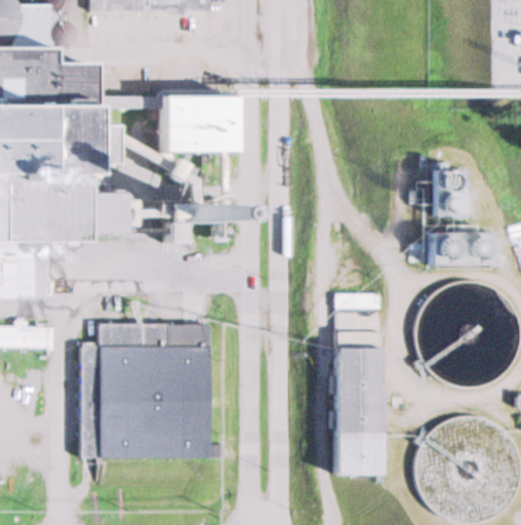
[(205,0),(205,10),(85,11),(85,0),(205,0)]
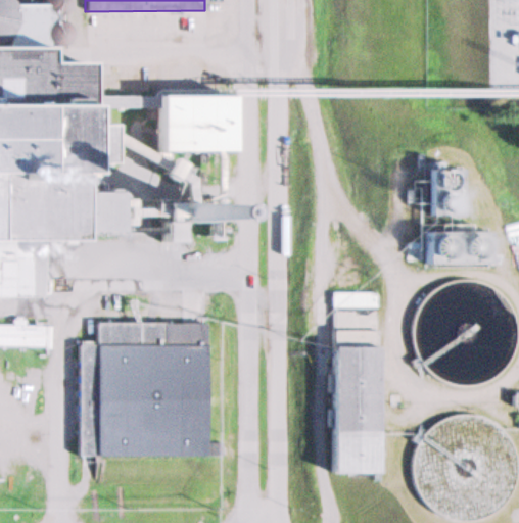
[(0,43),(6,43),(6,58),(89,58),(90,94),(90,106),(89,119),(119,119),(118,165),(91,165),(91,174),(48,174),(48,189),(101,189),(101,228),(68,228),(68,241),(40,241),(40,295),(0,295),(0,43)]
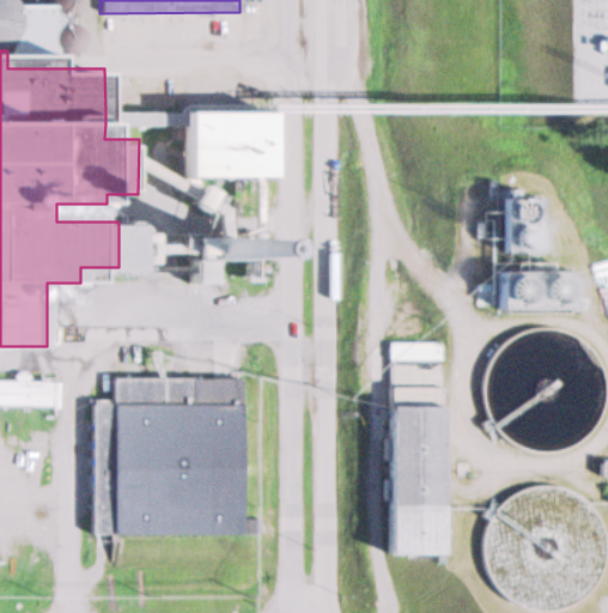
[(163,110),(105,110),(105,125),(163,125),(163,110)]
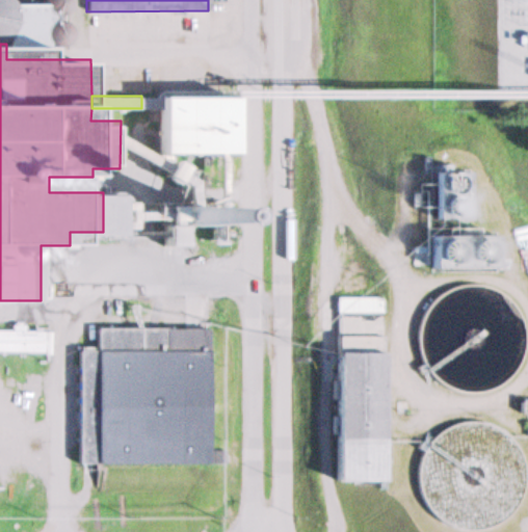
[(240,156),(241,97),(141,96),(141,108),(141,156),(240,156)]
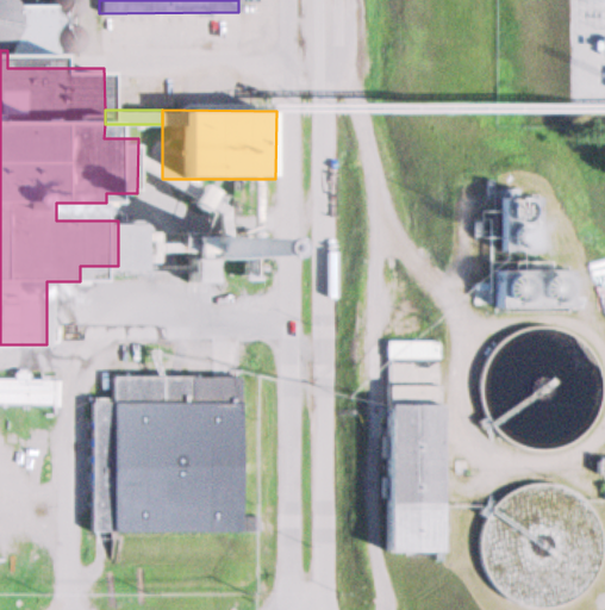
[(524,250),(524,200),(493,200),(494,231),(516,230),(516,243),(498,243),(498,251),(524,250)]
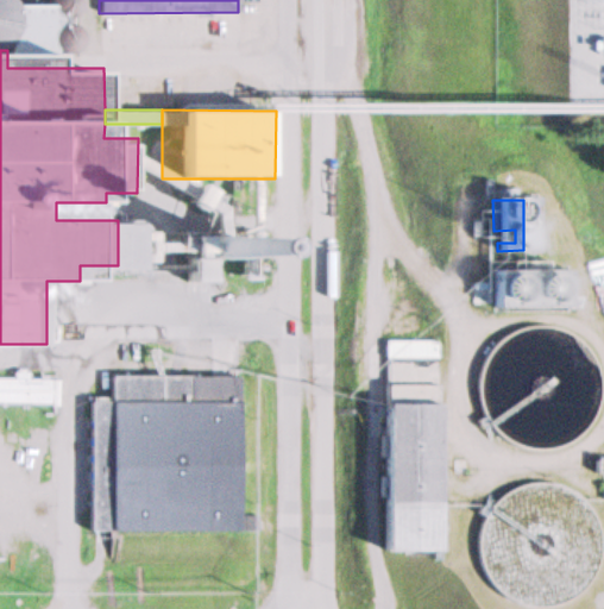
[(498,270),(498,272),(474,272),(474,309),(553,311),(553,297),(570,297),(570,270),(498,270)]
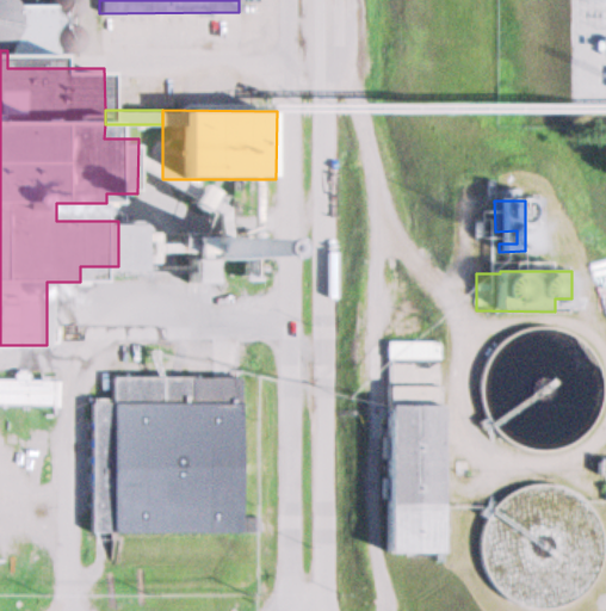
[(477,438),(566,458),(591,344),(504,325),(477,438)]
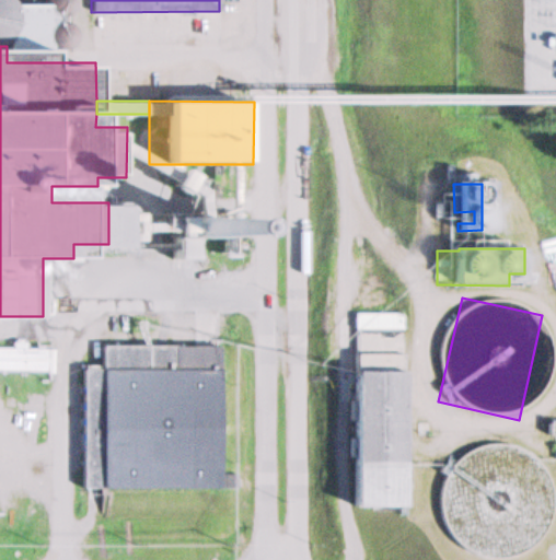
[(356,308),(408,307),(409,505),(357,505),(356,308)]
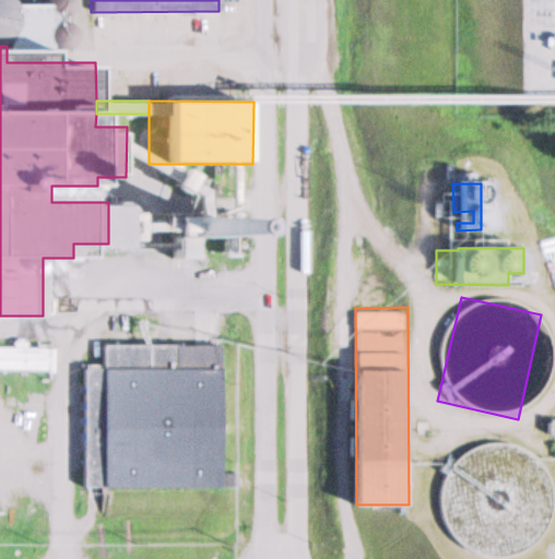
[(85,361),(109,361),(109,340),(224,340),(224,483),(85,483),(85,361)]
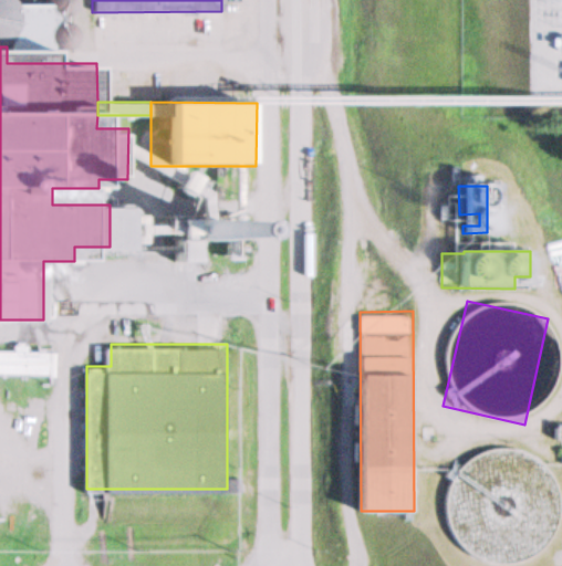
[(0,349),(58,349),(58,376),(0,376),(0,349)]
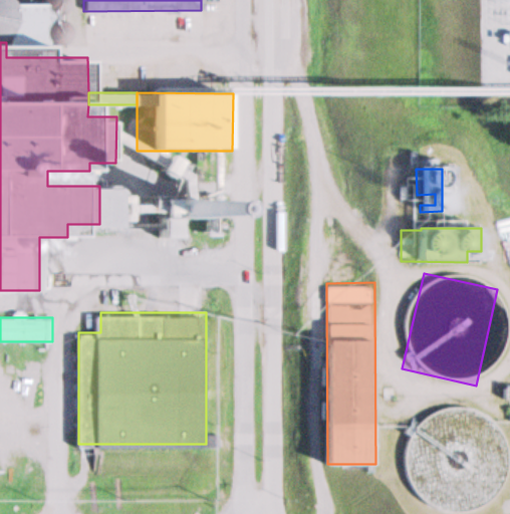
[(486,422),(428,403),(398,493),(457,512),(486,422)]
